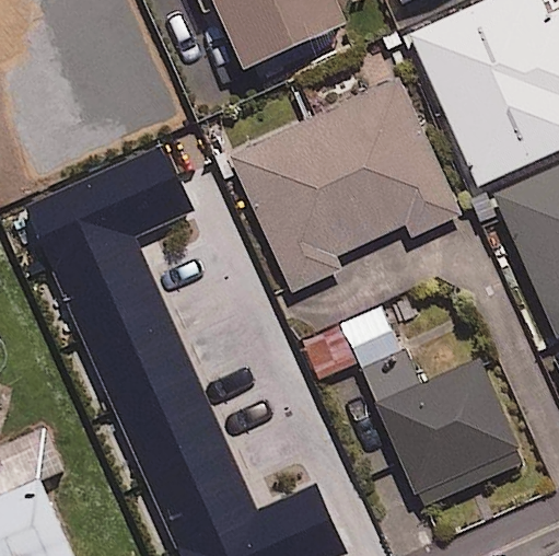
[(342,19),(334,0),(213,0),(243,65),(342,19)]
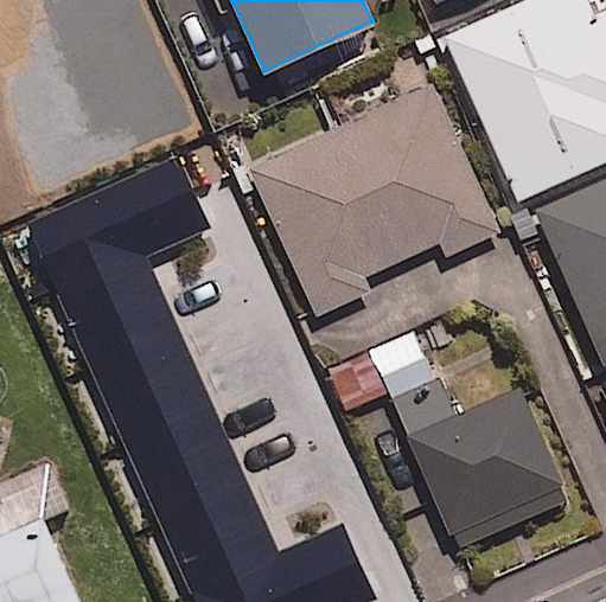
[(574,149),(530,45),(460,75),(505,179),(574,149)]
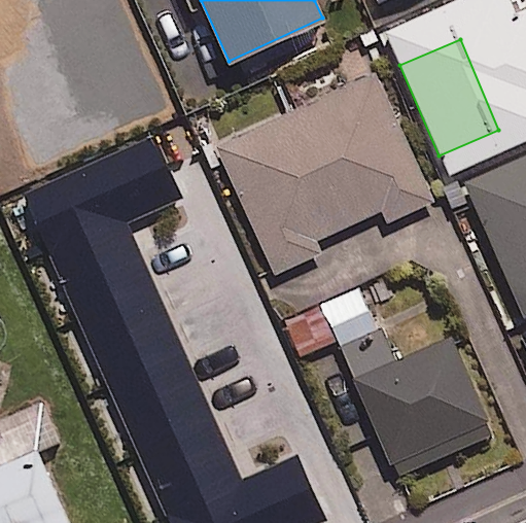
[(433,202),(376,74),(216,146),(274,275),(321,253),(316,241),(382,211),(387,223),(433,202)]
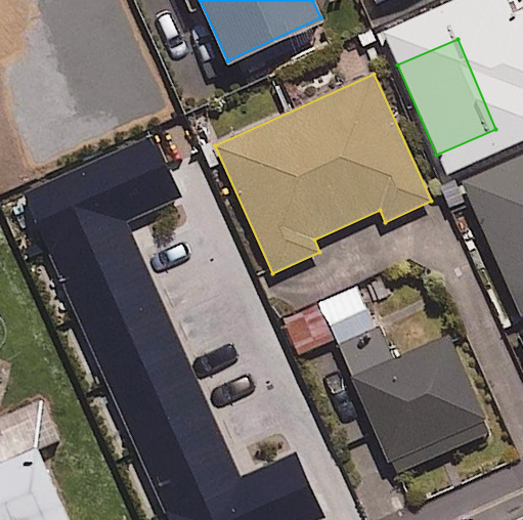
[(114,176),(147,256),(181,242),(175,227),(212,212),(184,145),(114,176)]
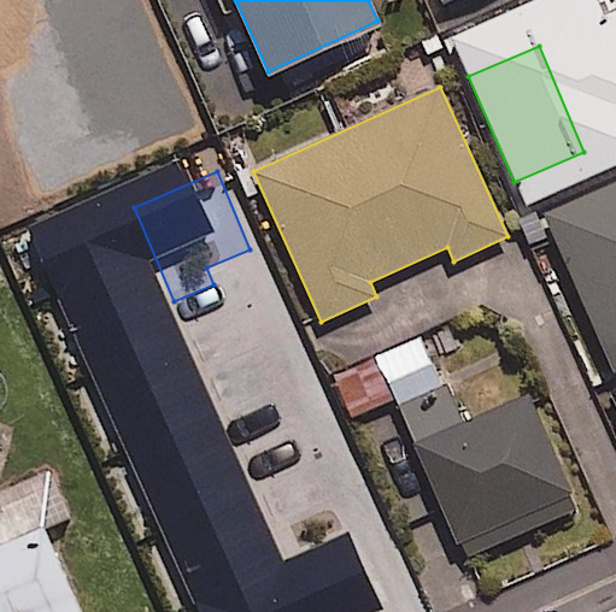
[(615,183),(550,210),(610,370),(615,368),(615,183)]
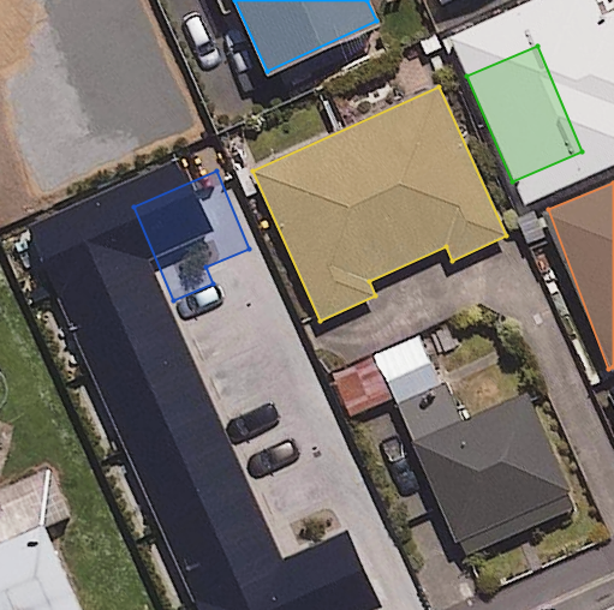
[(457,424),(419,340),(380,357),(466,556),(573,509),(524,395),(457,424)]
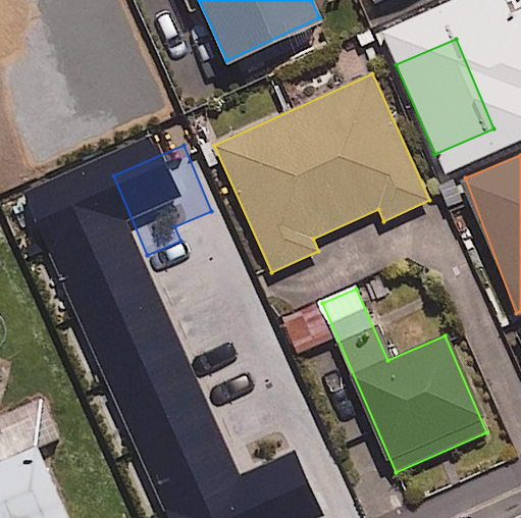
[(217,421),(180,332),(129,354),(197,517),(247,517),(301,496),(262,402),(217,421)]
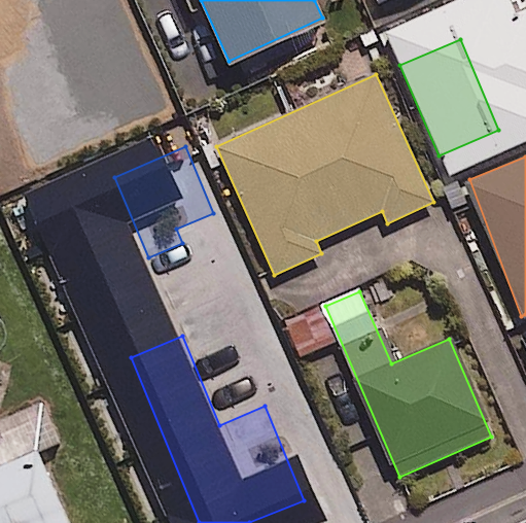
[(0,466),(37,451),(62,441),(45,405),(0,423),(0,466)]
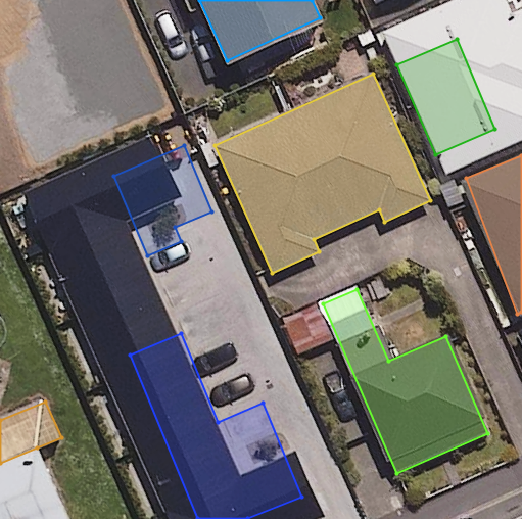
[(66,518),(37,447),(0,463),(0,518),(66,518)]
